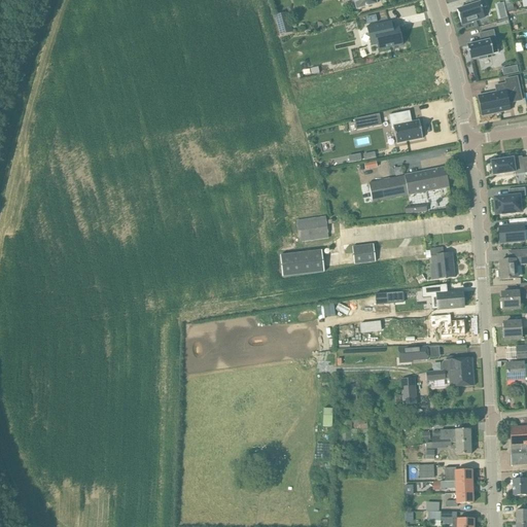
[(354,0),(357,9),(378,4),(376,0),(354,0)]
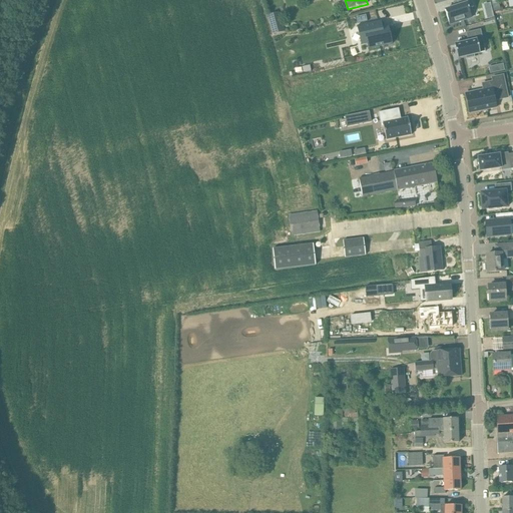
[(471,0),(457,0),(459,6),(445,10),(450,24),(472,17),(469,8),(474,7),(471,0)]
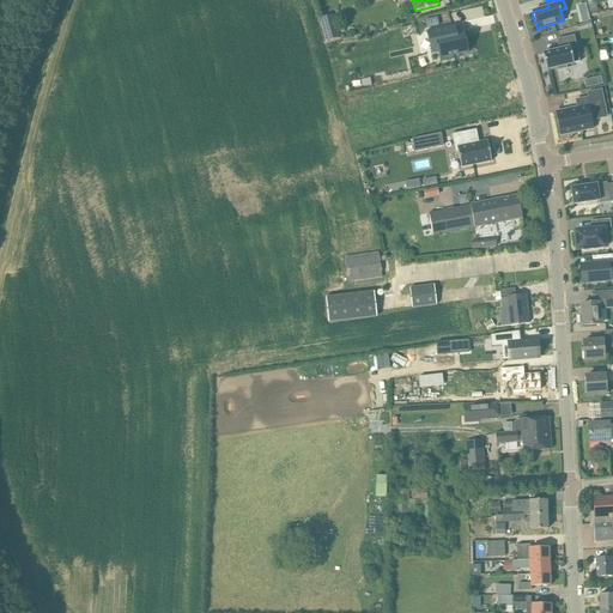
[(320,19),(326,43),(340,38),(334,14),(320,19)]
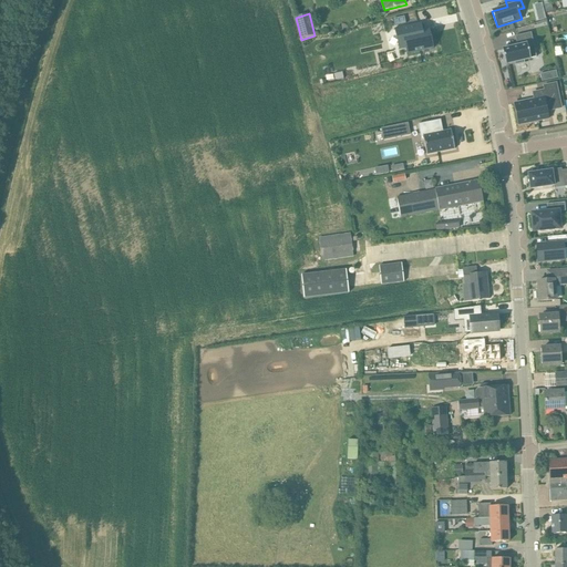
[(406,23),(404,17),(393,19),(395,26),(406,23)]
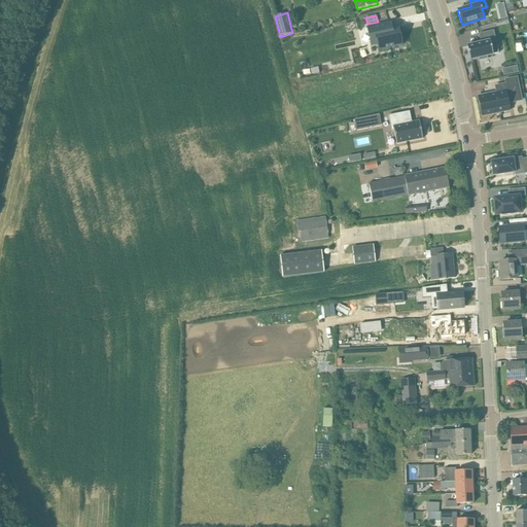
[(391,22),(366,27),(366,28),(369,28),(373,44),(371,45),(371,46),(377,44),(379,44),(380,49),(378,49),(378,50),(403,45),(403,44),(401,44),(397,28),(399,27),(399,26),(392,28),(391,28),(390,23),(391,23),(391,22)]
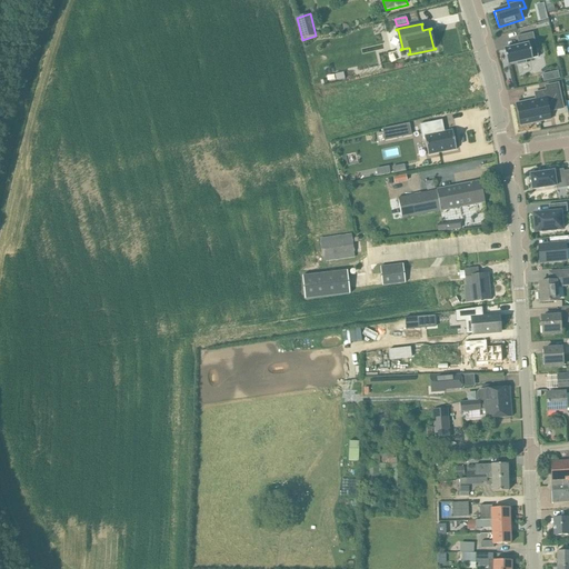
[(519,47),(505,50),(508,65),(517,62),(517,66),(527,63),(526,60),(532,59),(538,57),(533,32),(517,37),(519,47)]
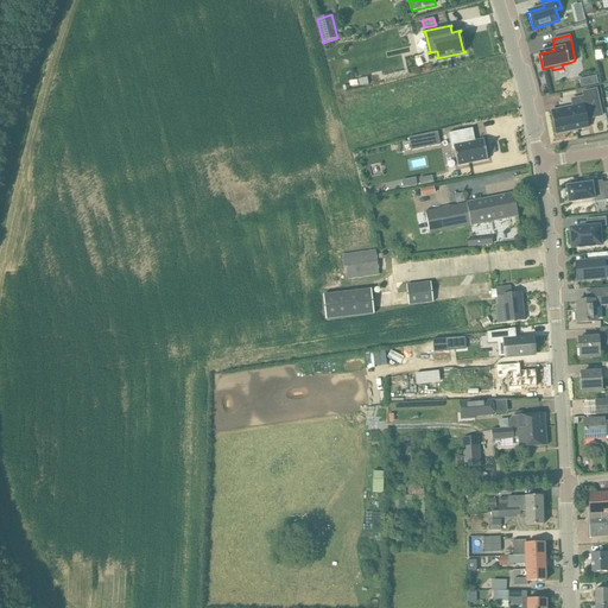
[(588,127),(587,120),(586,114),(601,112),(596,89),(583,93),(584,96),(571,100),(574,107),(551,111),(557,134),(588,127)]
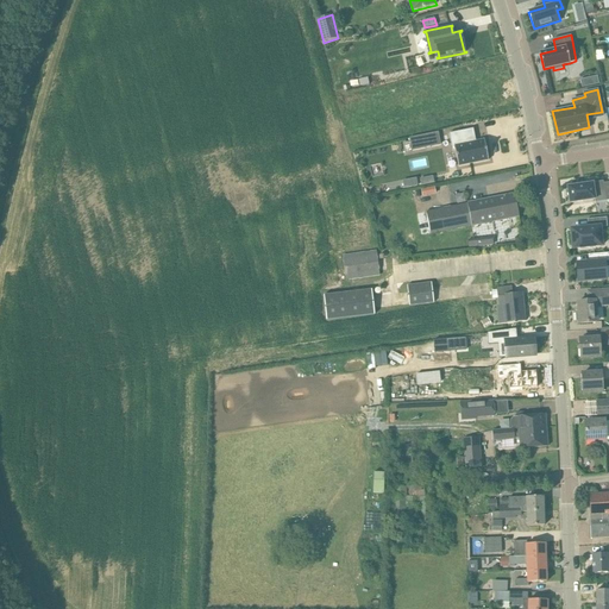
[(341,106),(347,130),(357,127),(351,104),(341,106)]
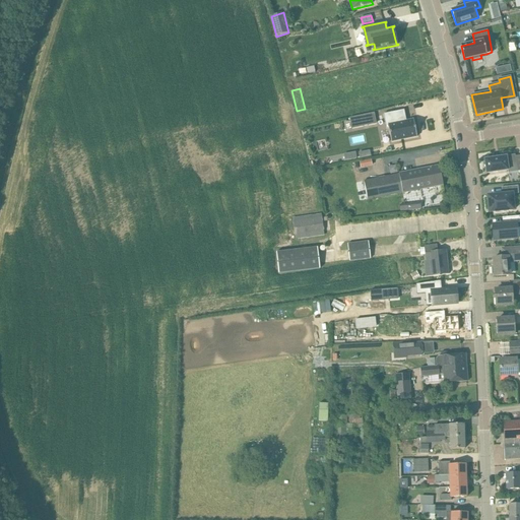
[(404,110),(384,114),(387,129),(389,128),(391,141),(417,136),(413,119),(406,121),(404,121),(403,118),(405,117),(404,110)]
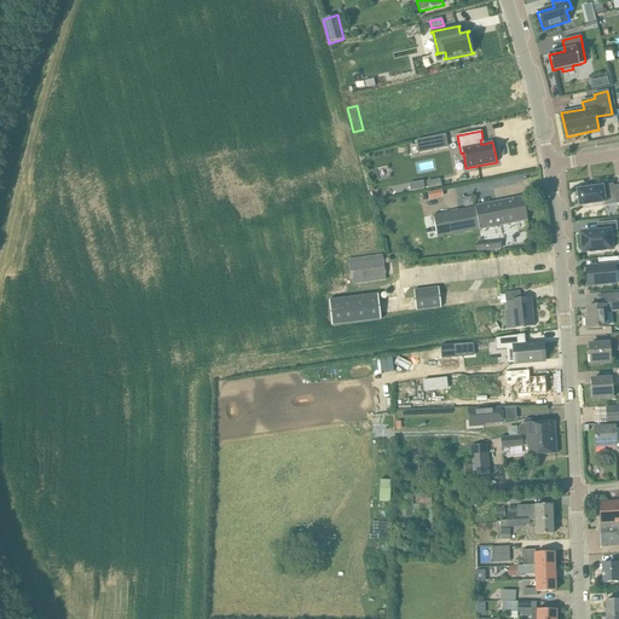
[(420,152),(449,148),(446,136),(417,140),(420,152)]
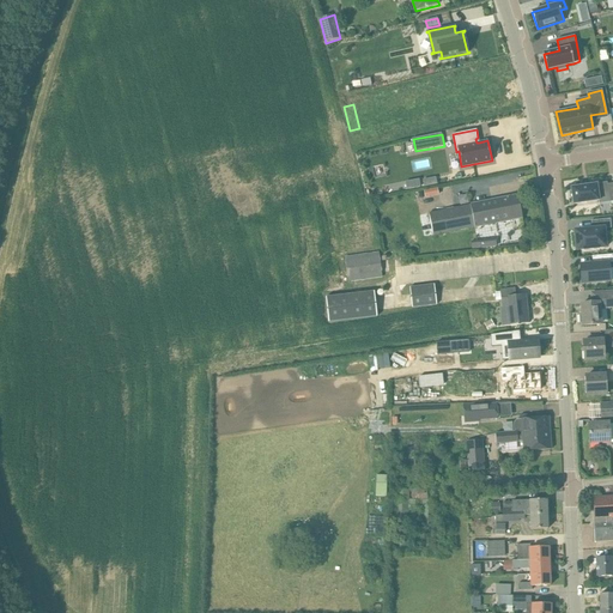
[(571,192),(570,192),(571,201),(574,201),(574,205),(600,201),(599,193),(610,190),(611,201),(612,200),(612,183),(607,186),(607,183),(571,188),(571,192)]
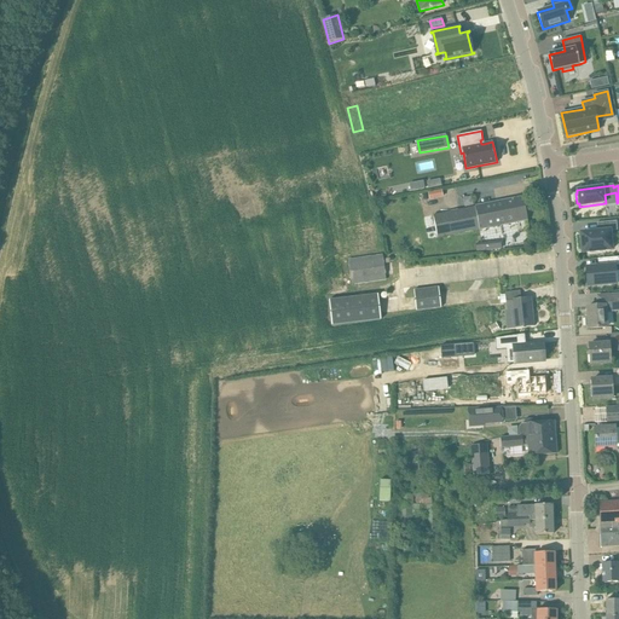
[(439,239),(492,227),(528,221),(524,197),(487,204),(434,214),(439,239)]
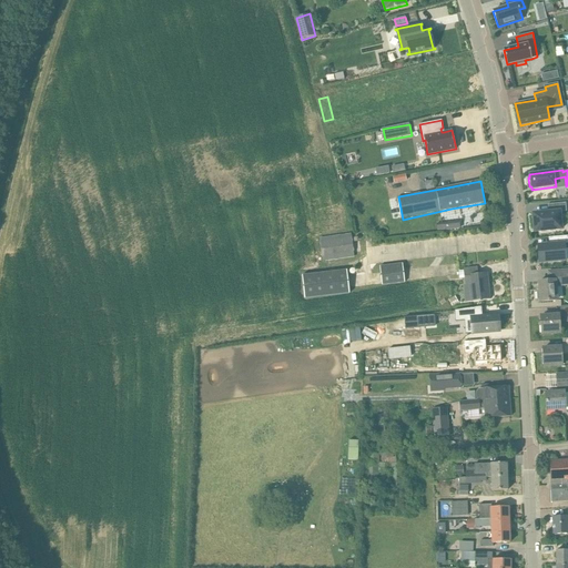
[(548,212),(533,213),(535,231),(561,229),(559,211),(566,211),(565,202),(547,203),(548,212)]
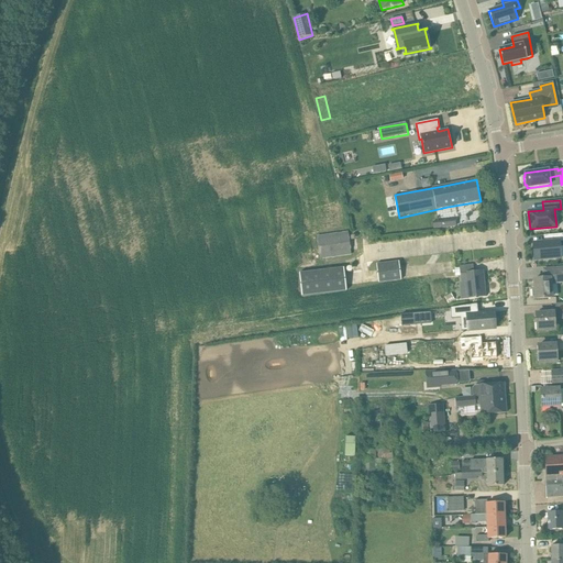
[(348,232),(317,236),(320,258),(351,254),(348,232)]
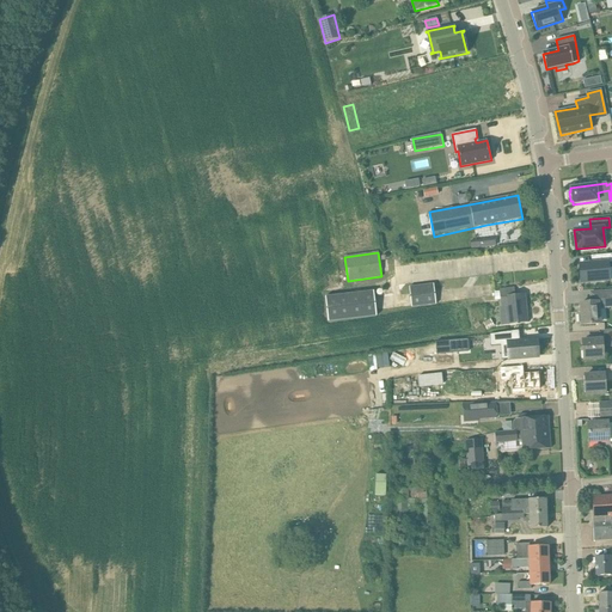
[(592,263),(580,264),(581,283),(610,281),(609,263),(611,262),(611,254),(592,256),(592,263)]
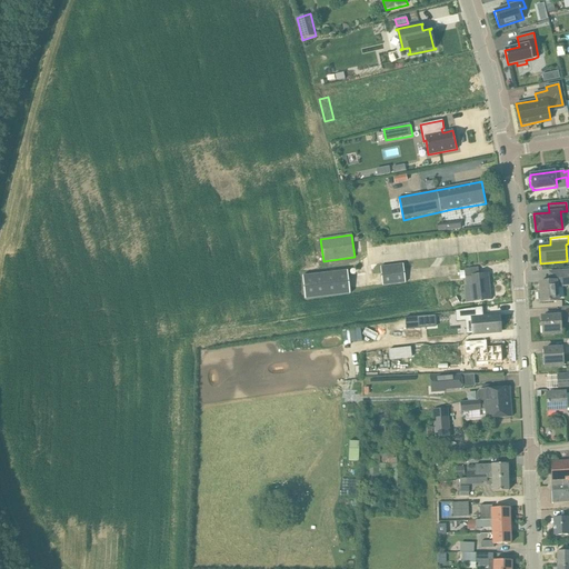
[(382,286),(406,282),(403,265),(381,267),(382,286)]
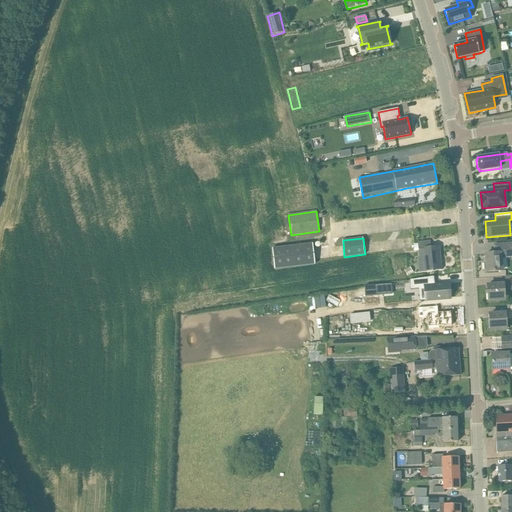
[(275,269),(315,265),(313,244),(273,249),(275,269)]
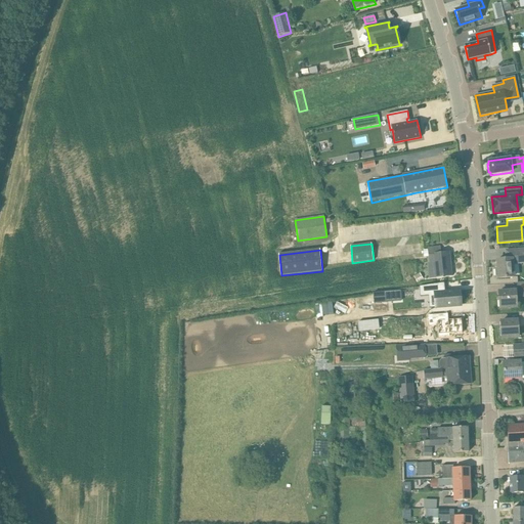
[(433,269),(434,278),(452,275),(449,253),(441,254),(434,255),(436,268),(433,269)]
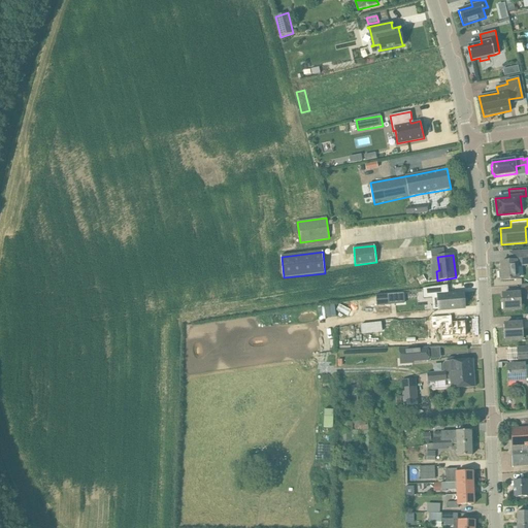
[(499,279),(502,279),(502,281),(518,279),(517,266),(523,266),(523,261),(500,262),(501,271),(499,271),(499,279)]
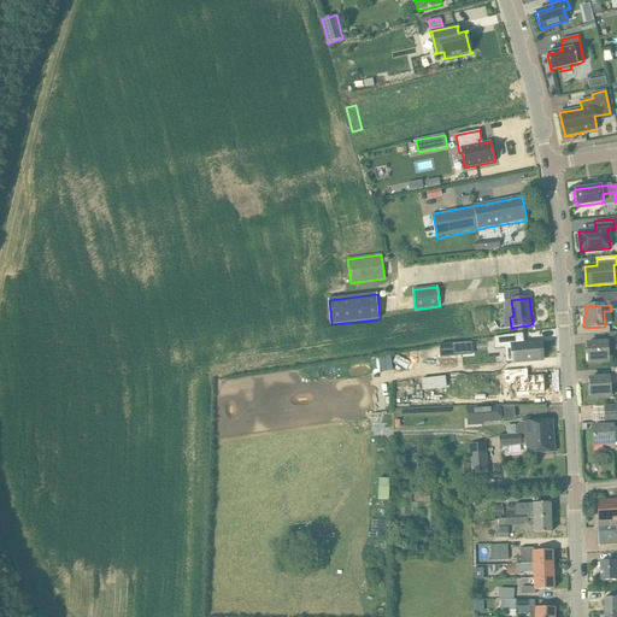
[(498,329),(494,322),(487,327),(491,334),(498,329)]
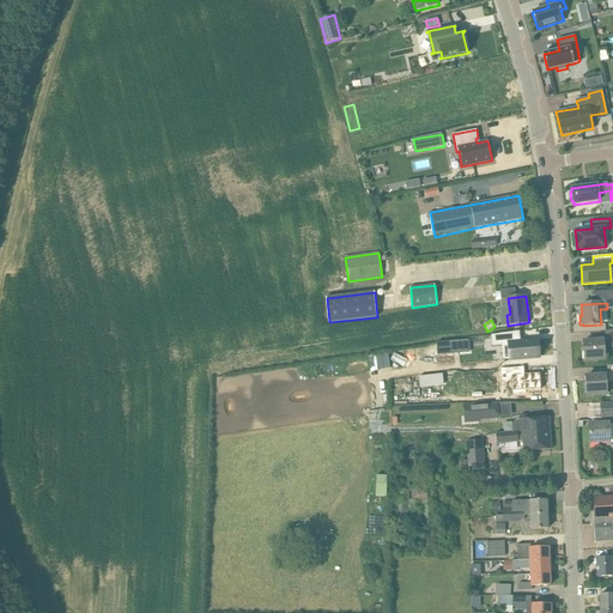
[(605,359),(604,349),(612,346),(612,329),(605,331),(605,340),(583,341),(586,360),(605,359)]
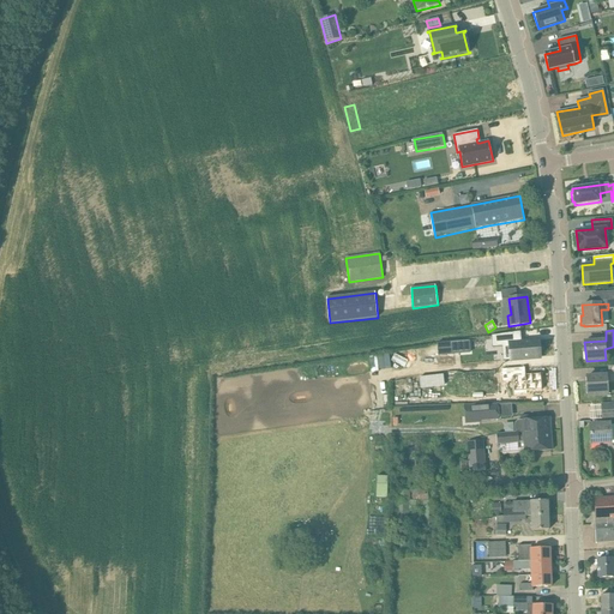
[(510,345),(511,360),(540,357),(539,339),(522,342),(521,331),(492,336),(493,348),(503,347),(510,345)]
